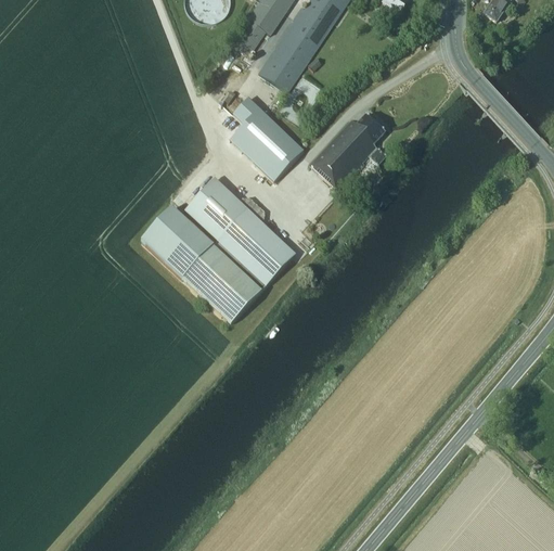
[(205,13),(228,14),(228,0),(205,0),(205,13)]
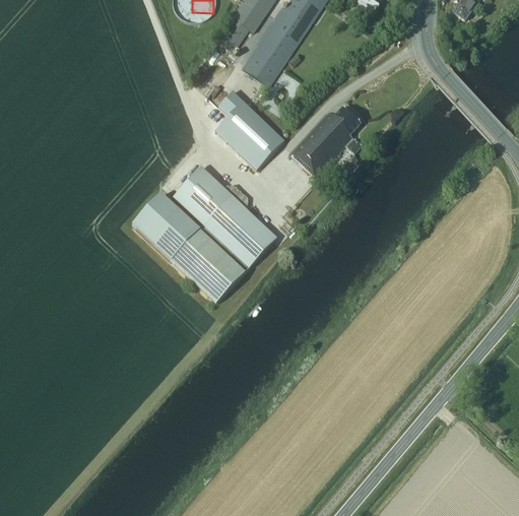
[(245,0),(217,42),(233,53),(249,28),(255,33),(275,0),(245,0)]
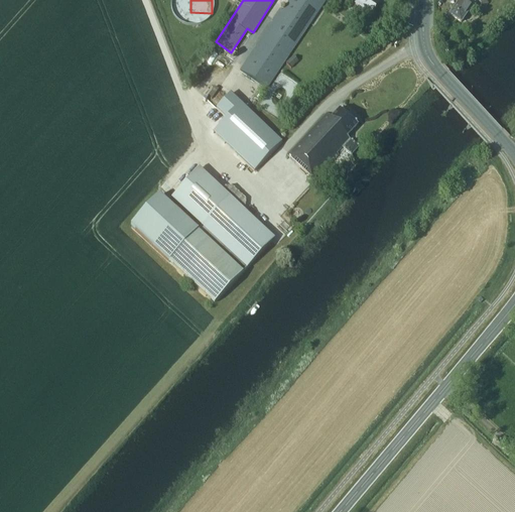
[(254,50),(279,68),(325,0),(287,0),(283,7),(280,5),(272,17),(275,19),(254,50)]
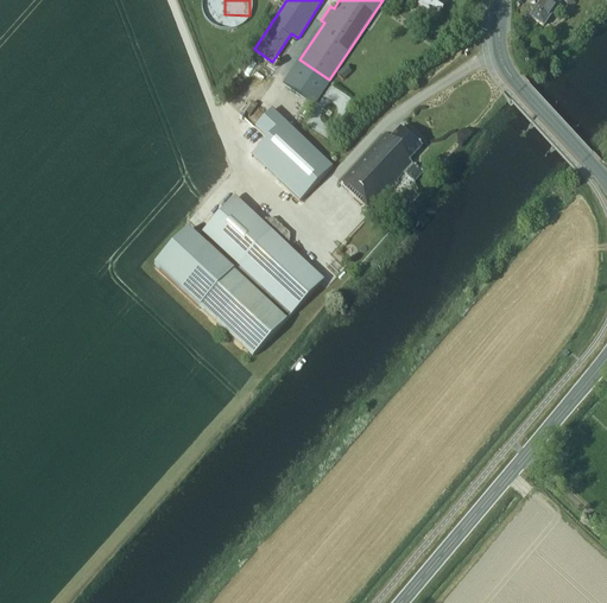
[(447,0),(421,0),(419,2),(437,14),(447,0)]
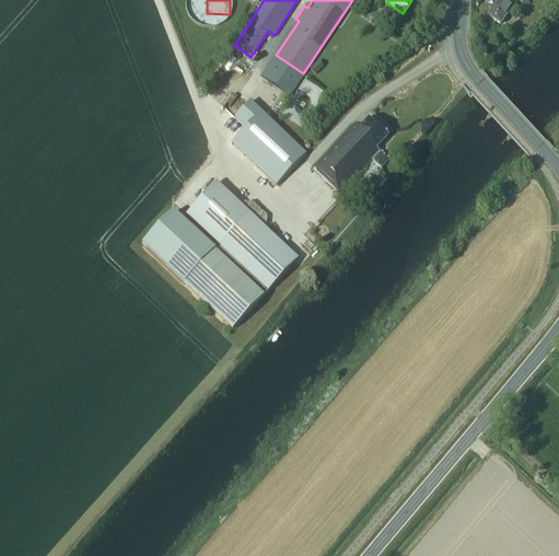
[(497,0),(489,11),(501,20),(516,0),(524,0),(528,3),(531,0),(497,0)]
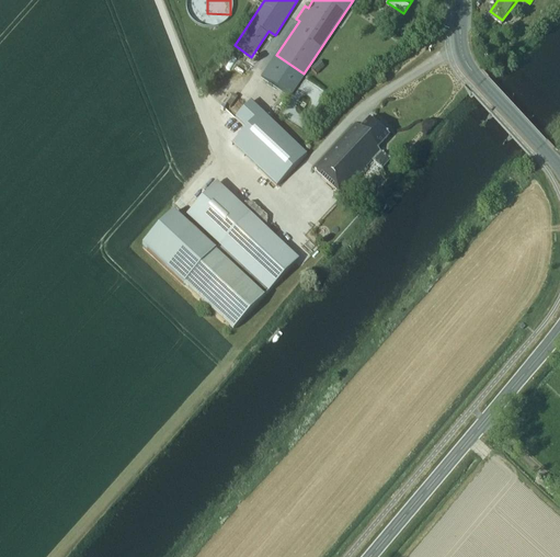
[(320,57),(311,65),(317,71),(326,64),(320,57)]
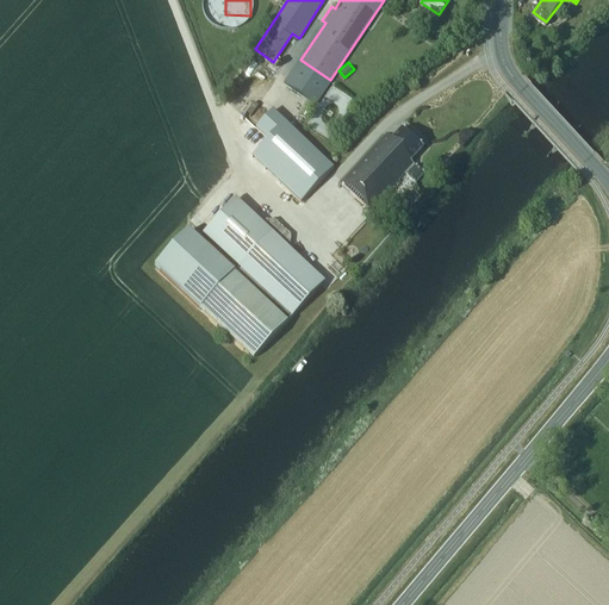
[(532,122),(532,123),(533,124),(534,124),(535,123),(536,123),(555,105),(555,104),(557,103),(557,101),(555,100),(554,101),(553,101),(533,119),(533,120),(532,122)]
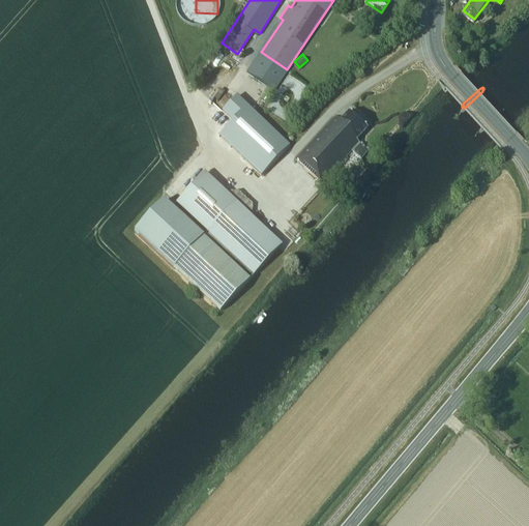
[(290,142),(237,93),(223,109),(234,118),(219,134),(262,173),(290,142)]
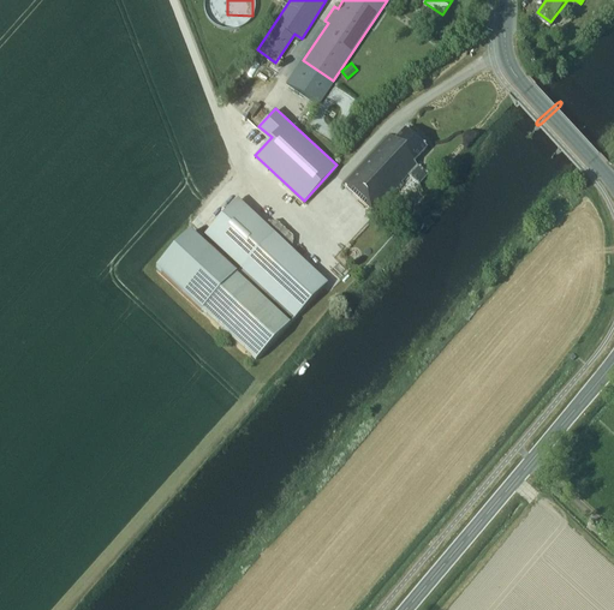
[(418,181),(422,178),(428,172),(413,159),(427,145),(406,125),(395,136),(389,131),(343,181),(375,211),(407,177),(405,175),(409,172),(418,181)]
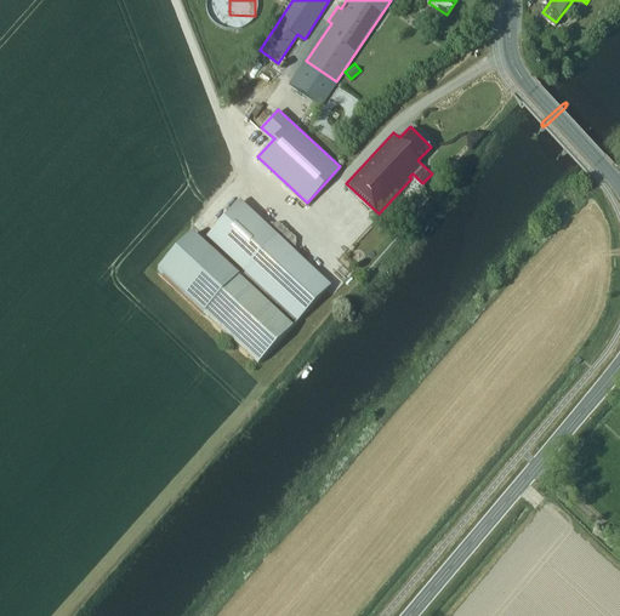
[(563,148),(563,149),(564,149),(566,149),(567,149),(567,148),(587,130),(587,129),(589,127),(589,126),(587,126),(586,126),(585,126),(564,144),(563,146),(563,148)]
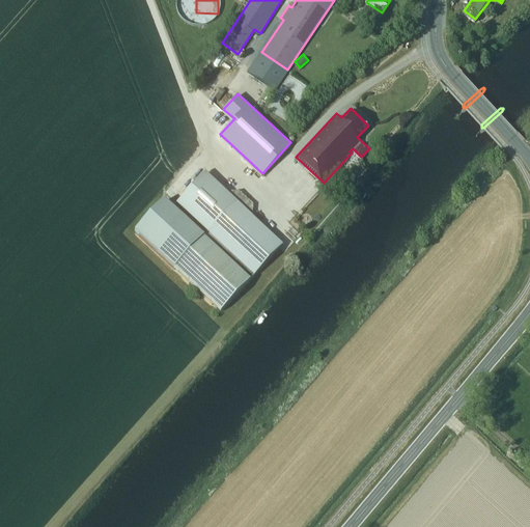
[(175,266),(221,308),(283,242),(205,170),(177,200),(208,230),(204,234),(175,266)]
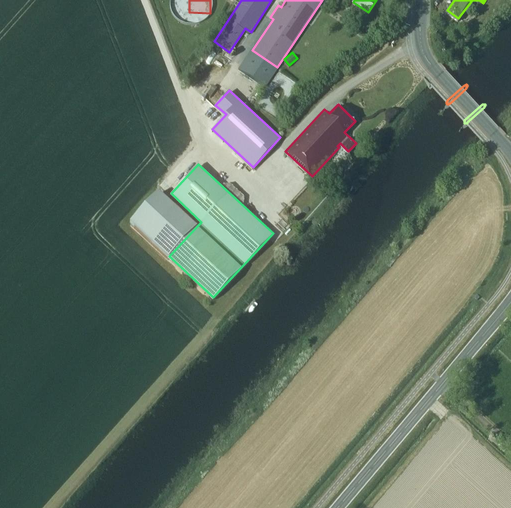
[(132,222),(168,256),(197,226),(160,191),(132,222)]
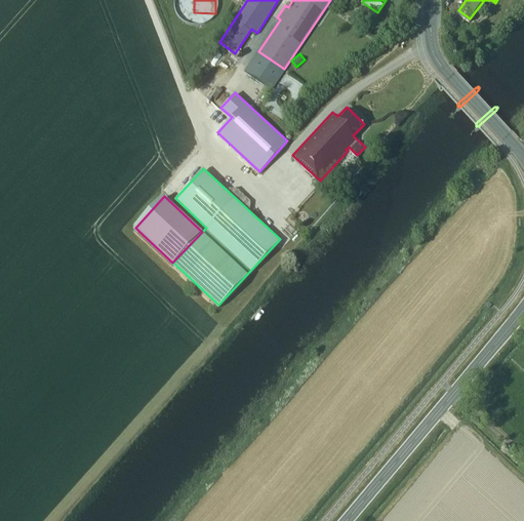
[(280,212),(277,215),(289,226),(292,222),(280,212)]
